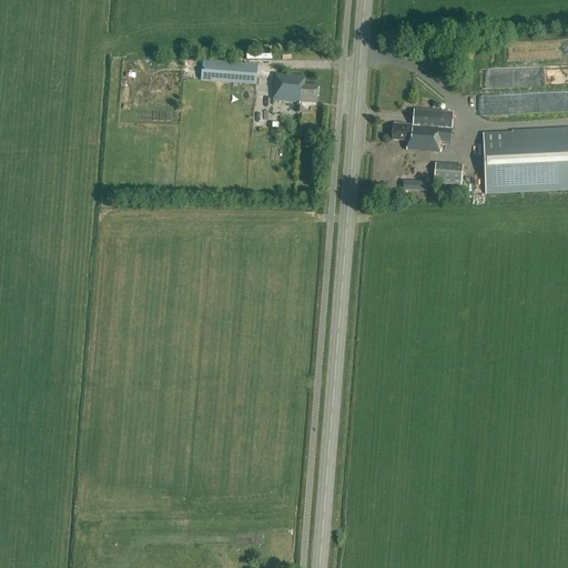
[(183,80),(256,85),(257,67),(184,60),(183,80)]
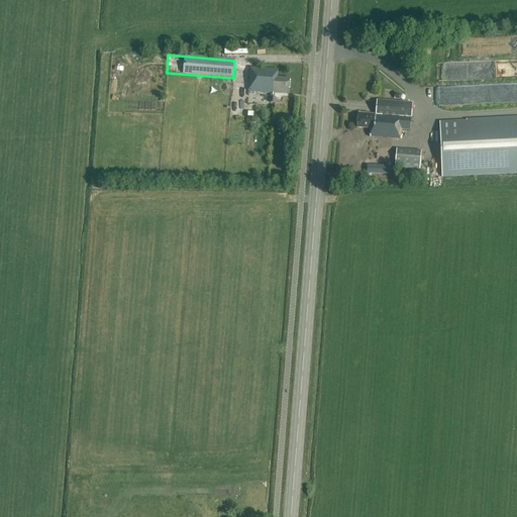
[(277,79),(278,70),(249,68),(247,92),(270,94),(270,103),(275,104),(276,94),(289,95),(290,79),(277,79)]
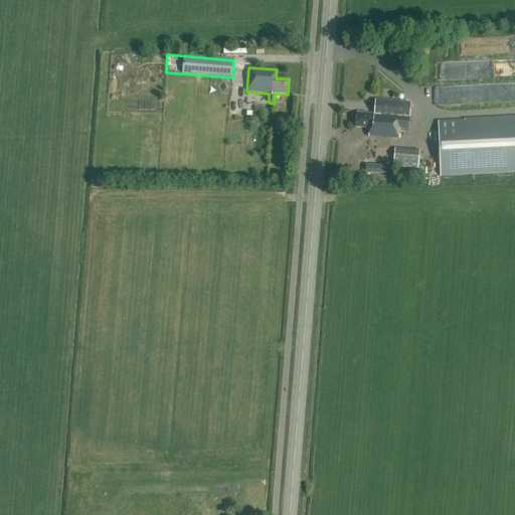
[(368,129),(368,137),(398,140),(399,130),(408,130),(410,104),(375,101),(374,115),(356,114),(355,128),(368,129)]
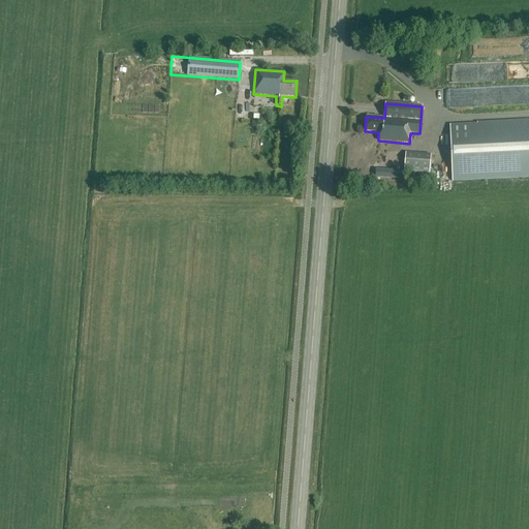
[(528,177),(528,122),(449,126),(453,181),(528,177)]
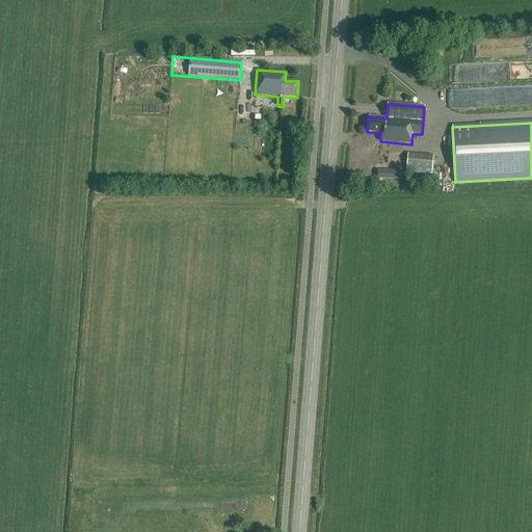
[(432,170),(433,156),(407,154),(406,168),(432,170)]
